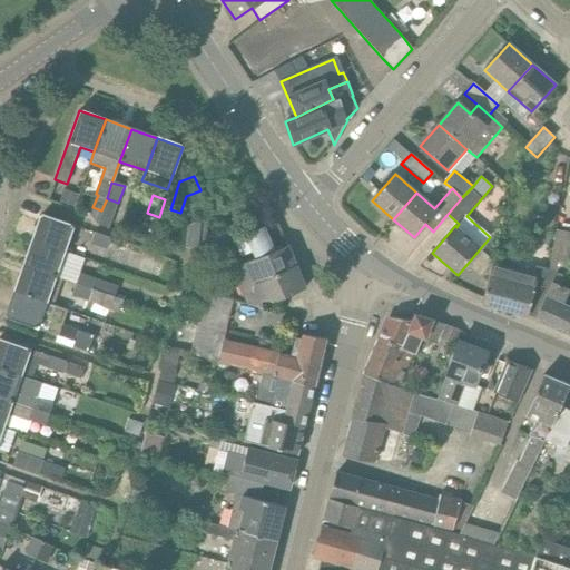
[(33,241),(65,252),(75,225),(42,214),(33,241)]
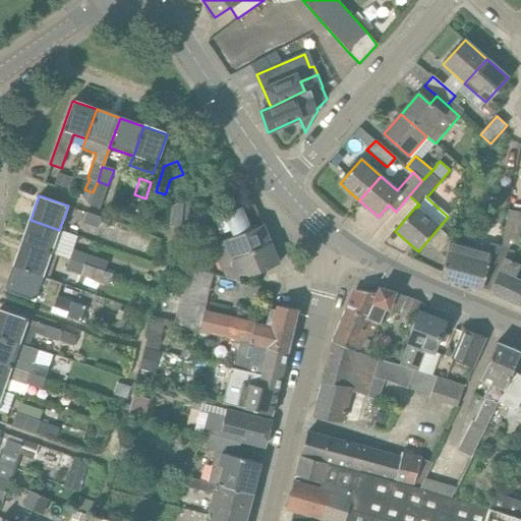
[(189,199),(189,198),(171,206),(170,227),(187,228),(189,199)]
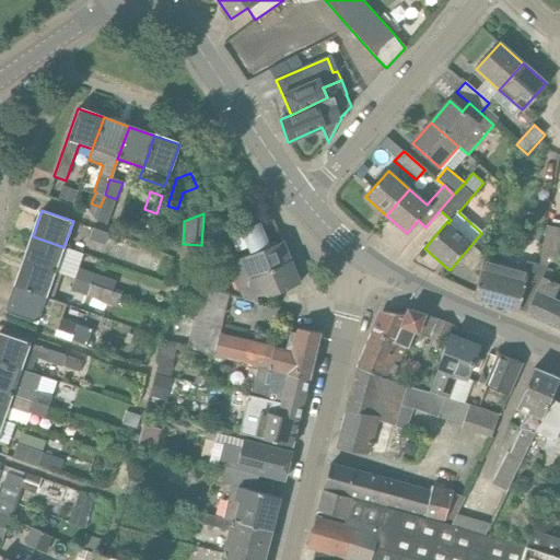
[(241,231),(252,255),(243,259),(252,279),(291,264),(282,242),(269,247),(259,223),(241,231)]
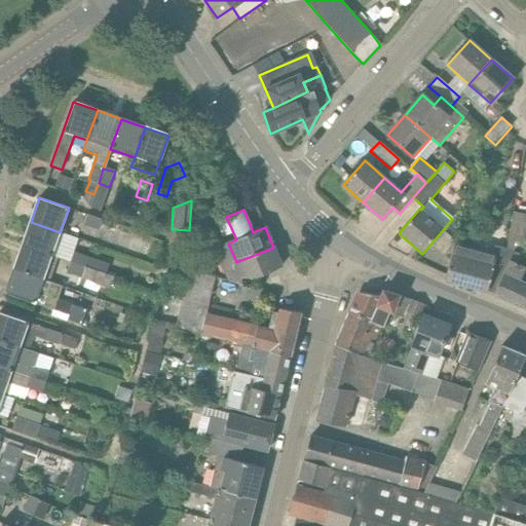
[(508,250),(514,251),(520,254),(523,247),(525,248),(525,246),(525,215),(515,213),(508,250)]
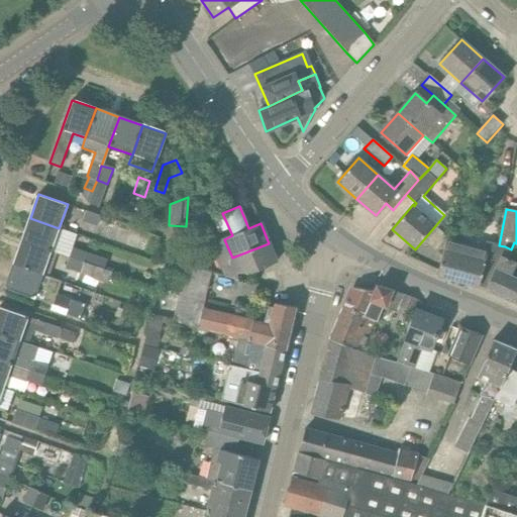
[(82,221),(97,227),(101,216),(86,210),(82,221)]
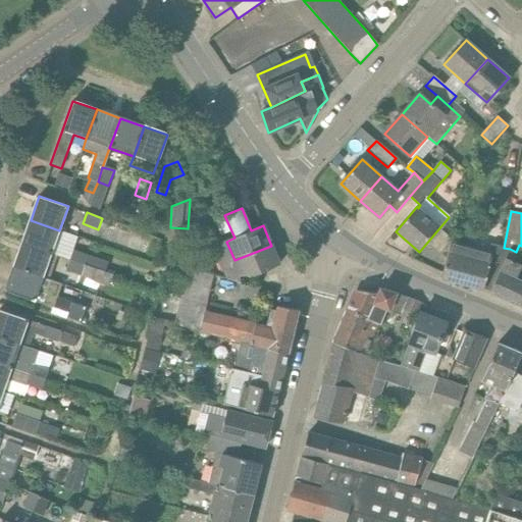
[(22,244),(51,254),(59,230),(31,220),(22,244)]
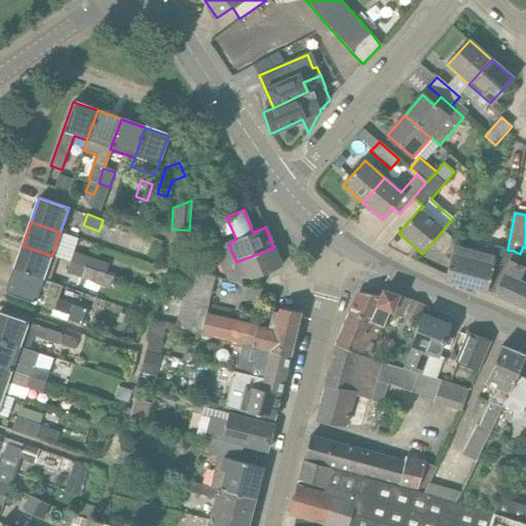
[(189,230),(172,229),(170,250),(181,250),(202,251),(201,248),(214,249),(208,231),(189,230)]
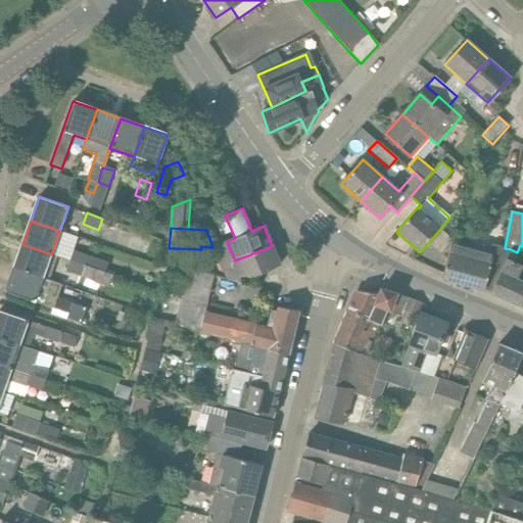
[(484,289),(491,291),(511,249),(505,248),(491,244),(490,251),(453,241),(442,278),(484,289)]
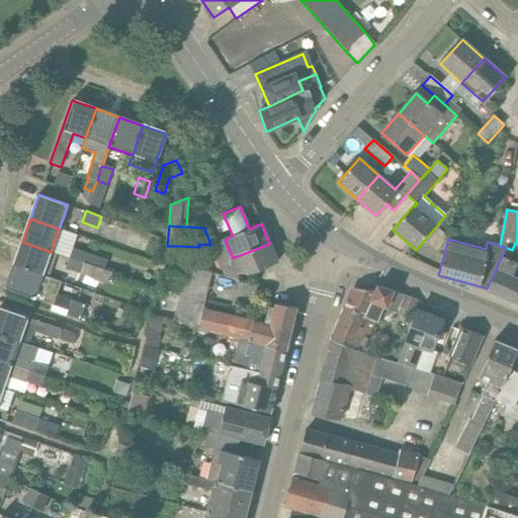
[(254,272),(277,263),(269,244),(233,258),(225,240),(210,245),(220,270),(221,269),(224,276),(238,280),(239,273),(254,272)]
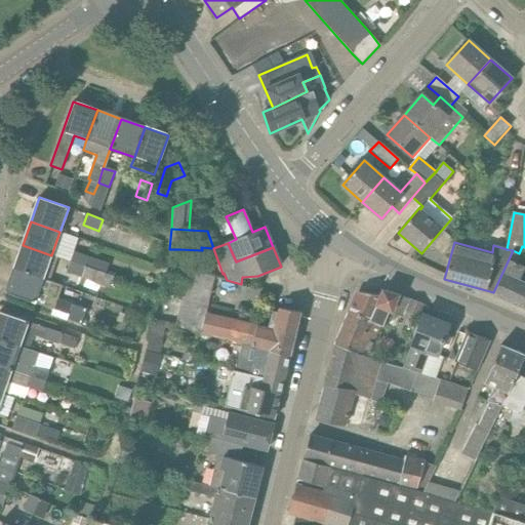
[(14,269),(43,279),(51,255),(23,245),(14,269)]
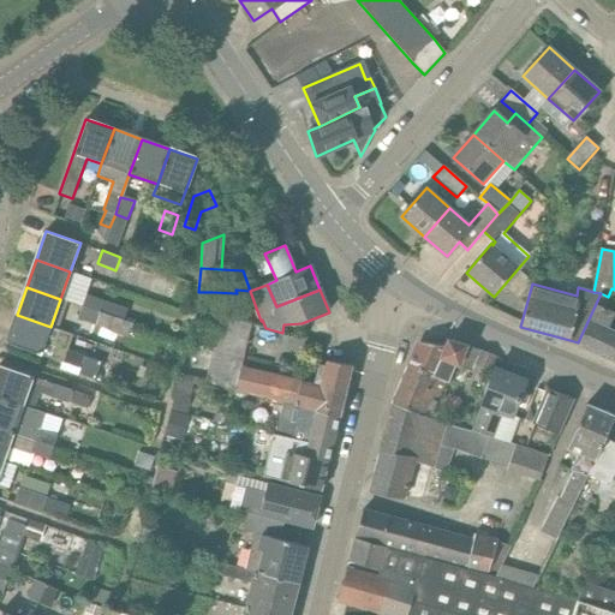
[(614,362),(614,330),(608,328),(614,314),(613,312),(614,306),(614,290),(611,288),(608,297),(601,293),(578,342),(577,345),(614,362)]
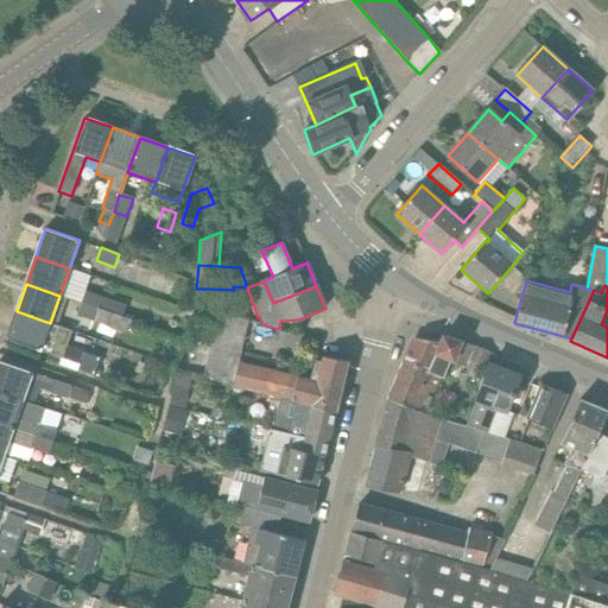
[(122,317),(127,305),(86,290),(81,302),(122,317)]
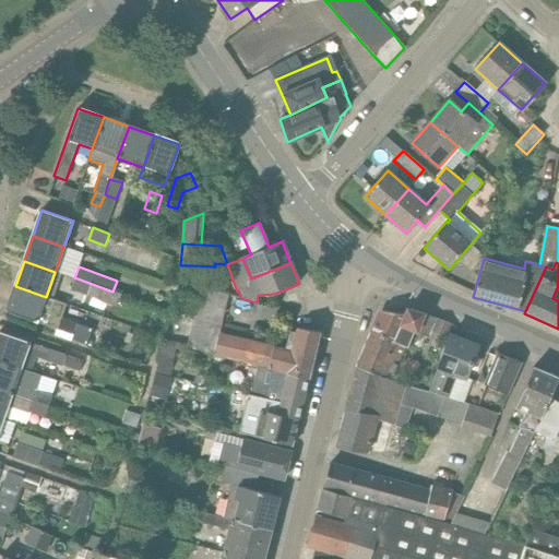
[(121,294),(113,292),(74,277),(71,289),(117,306),(121,294)]
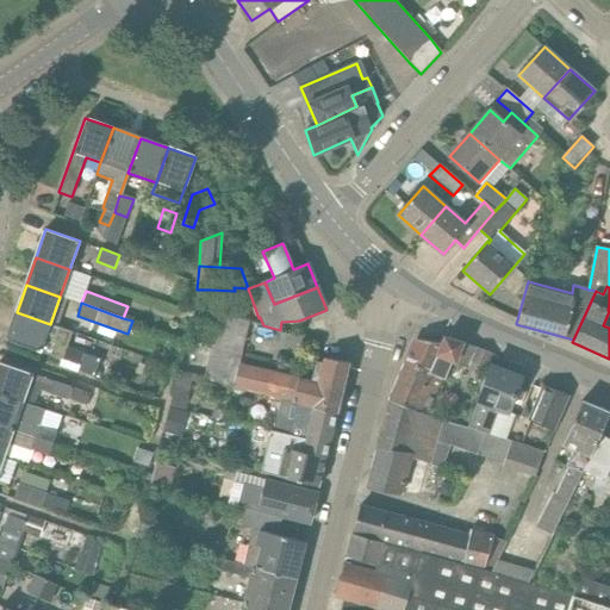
[(6,340),(41,352),(50,324),(17,312),(6,340)]
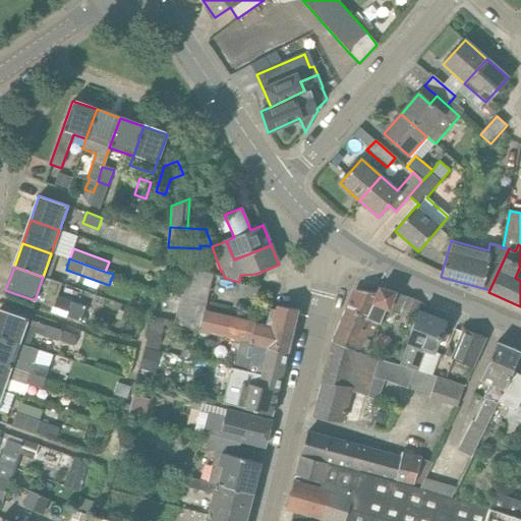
[(238,341),(286,353),(297,309),(277,305),(276,309),(270,308),(268,319),(207,302),(214,274),(187,268),(174,322),(166,320),(165,321),(152,317),(140,361),(154,364),(153,367),(178,372),(182,353),(160,348),(165,326),(173,327),(173,324),(199,331),(199,332),(238,341)]
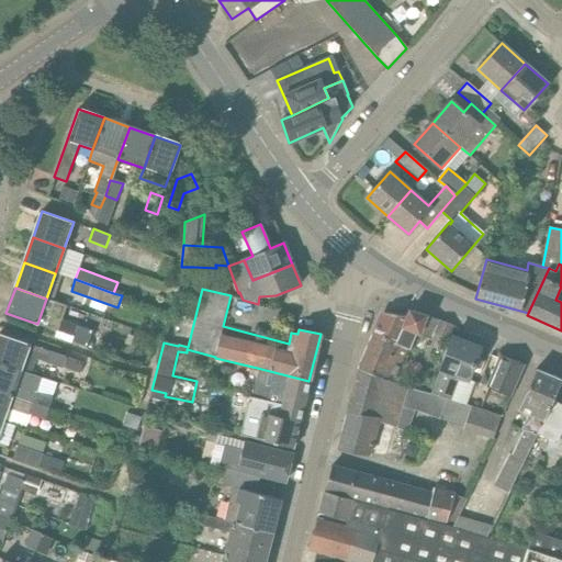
[(422,357),(440,364),(454,326),(438,319),(409,310),(406,316),(384,312),(373,335),(406,350),(422,357)]
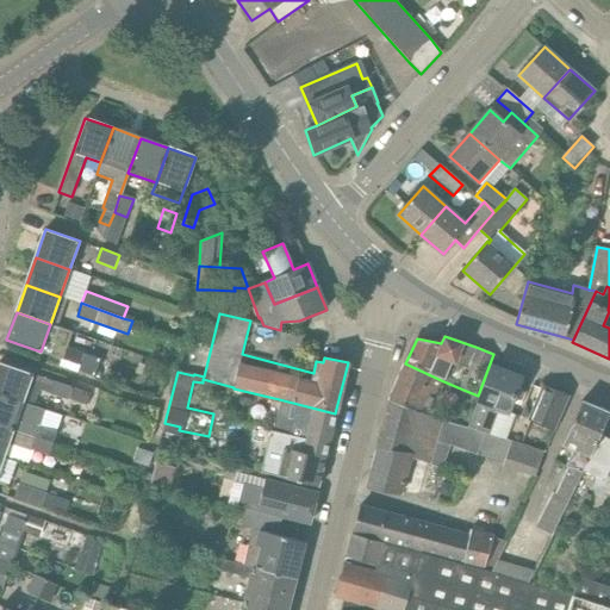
[(88,405),(92,394),(0,362),(0,394),(24,403),(33,406),(39,390),(69,400),(69,399),(88,405)]
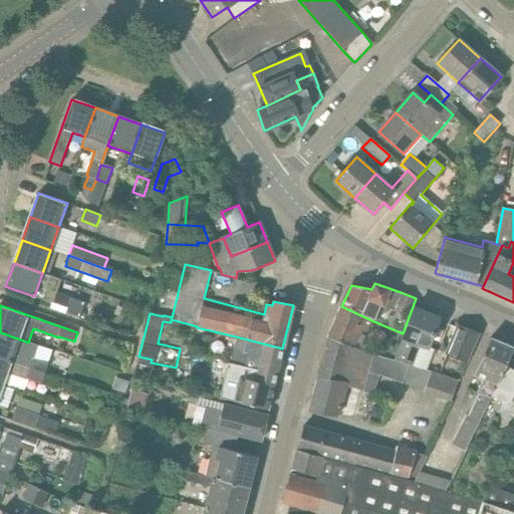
[(328,337),(359,349),(371,320),(341,306),(328,337)]
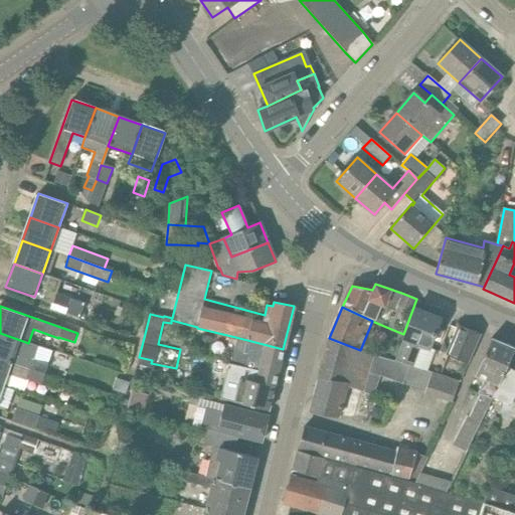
[(420,368),(432,372),(440,353),(428,348),(440,319),(414,309),(403,339),(403,341),(418,346),(416,352),(424,355),(420,368)]
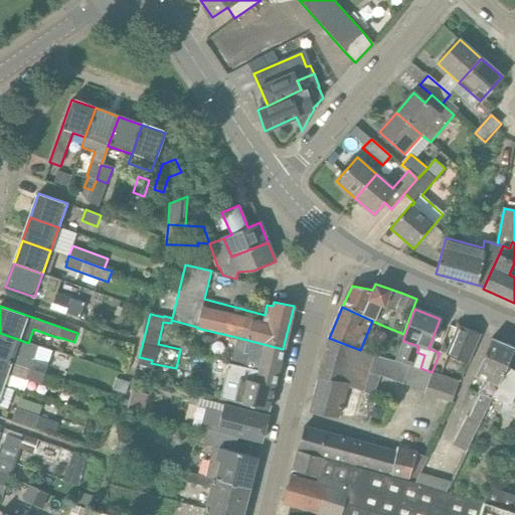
[(446,355),(470,364),(481,334),(457,325),(446,355)]
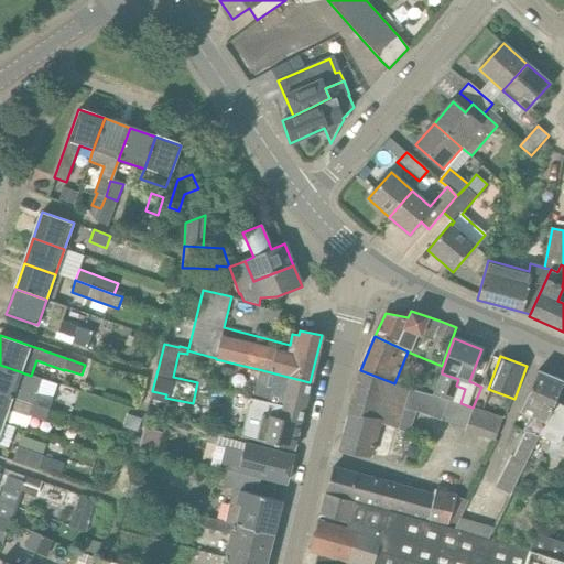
[(0,392),(72,418),(75,407),(54,399),(54,398),(38,392),(39,391),(18,384),(22,372),(0,365),(0,392)]
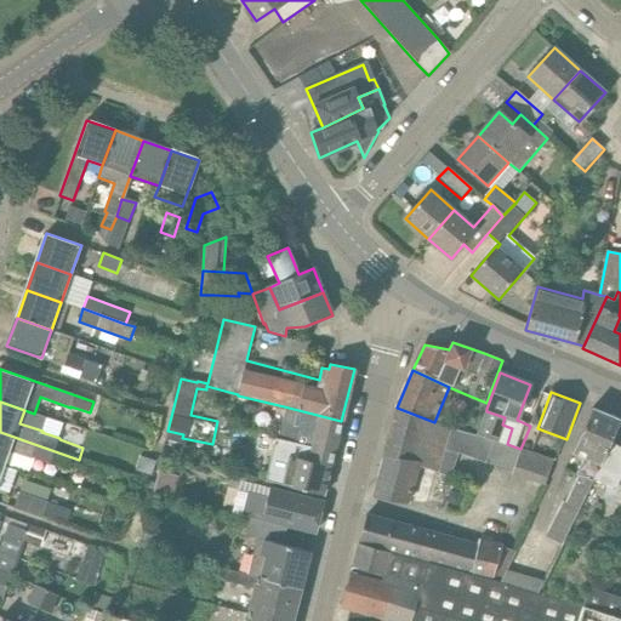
[(302,459),(330,466),(341,421),(284,406),(277,438),(305,444),(302,459)]
